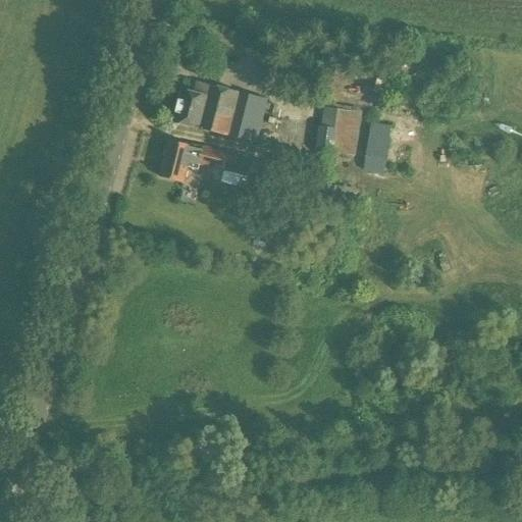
[(264,56),(267,42),(256,40),(253,54),(264,56)]
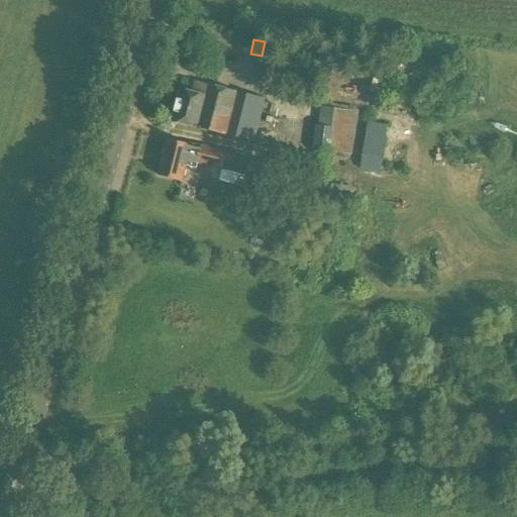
[(264,100),(201,84),(199,93),(179,88),(171,120),(252,141),(264,100)]
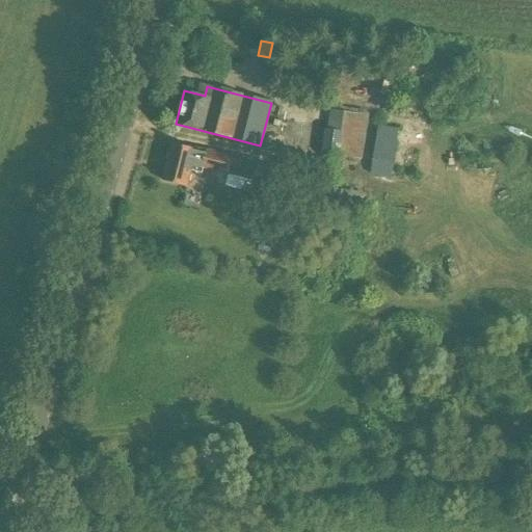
[(362,160),(368,115),(330,110),(327,128),(324,128),(321,155),(362,160)]
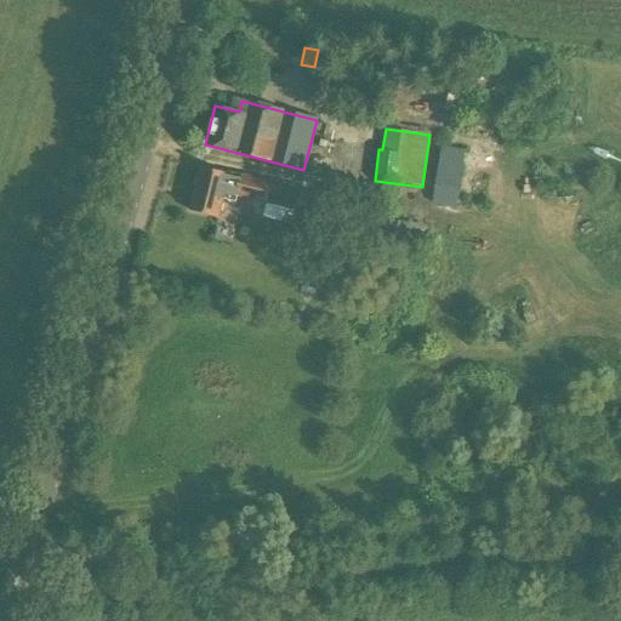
[(465,154),(442,151),(433,208),(456,211),(465,154)]
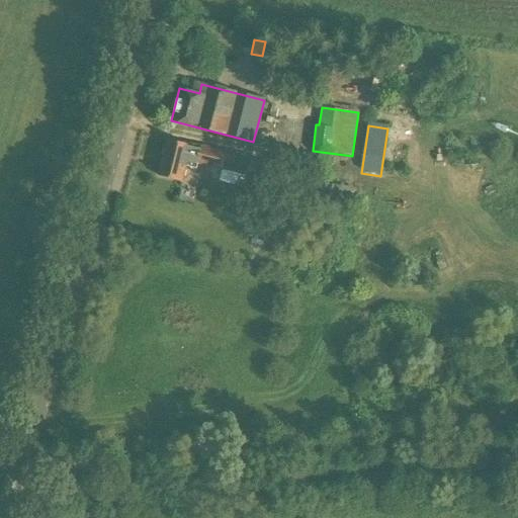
[(200,150),(190,147),(190,145),(167,140),(158,175),(182,181),(185,166),(196,169),(197,164),(257,179),(261,162),(227,154),(228,151),(201,145),(200,150)]
